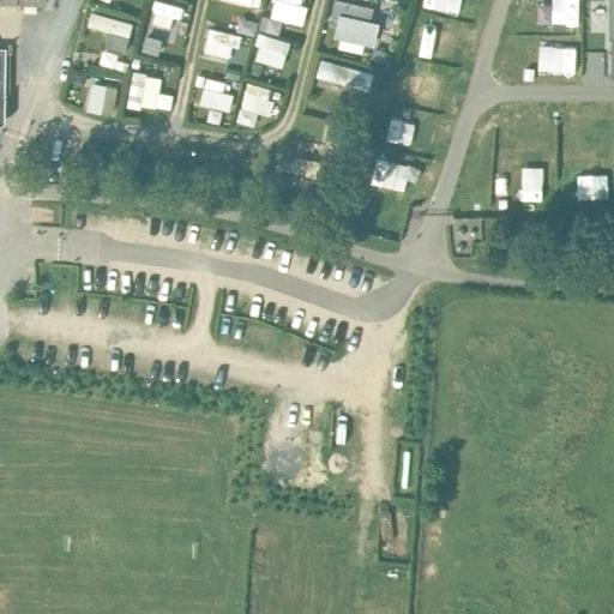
[(179,5),(158,0),(151,0),(143,32),(170,40),(179,5)]
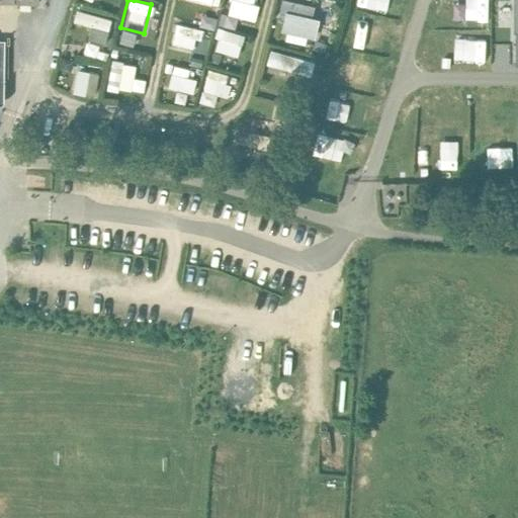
[(189,0),(189,8),(202,9),(202,0),(189,0)]
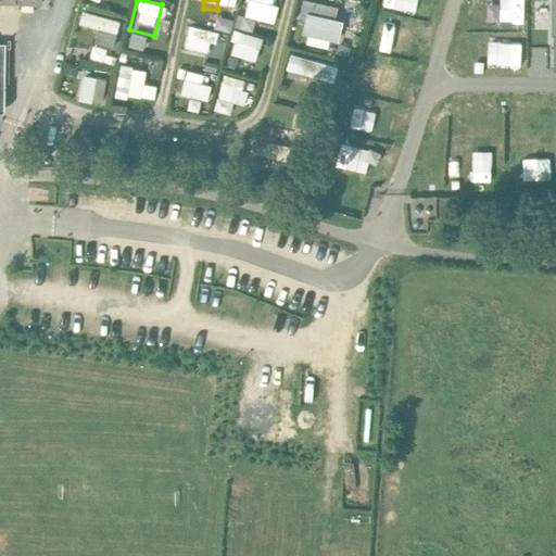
[(245,0),(243,10),(262,15),(266,0),(245,0)]
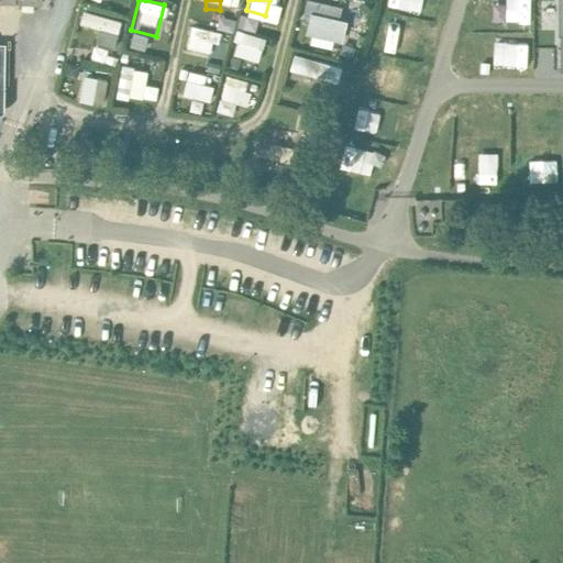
[(317,0),(317,1),(304,0),(302,18),(339,21),(341,0),(317,0)]
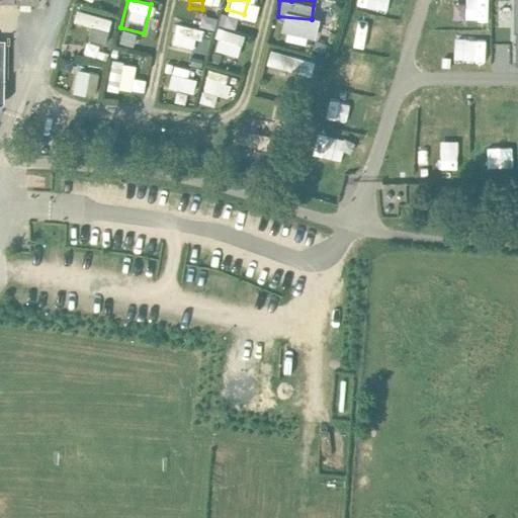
[(84,54),(103,59),(113,16),(78,7),(74,21),(91,25),(84,54)]
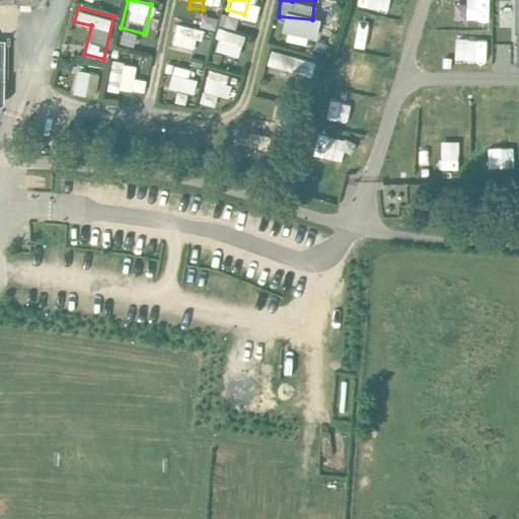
[(347,43),(377,51),(383,27),(353,19),(347,43)]
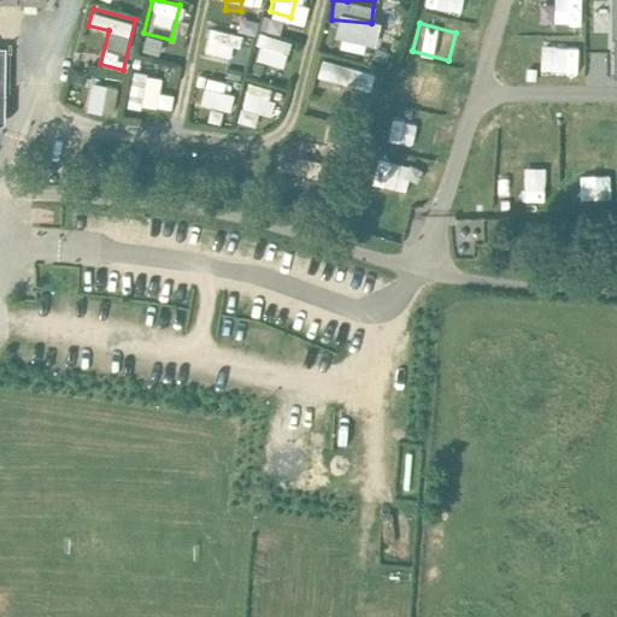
[(211,25),(205,52),(239,60),(245,34),(211,25)]
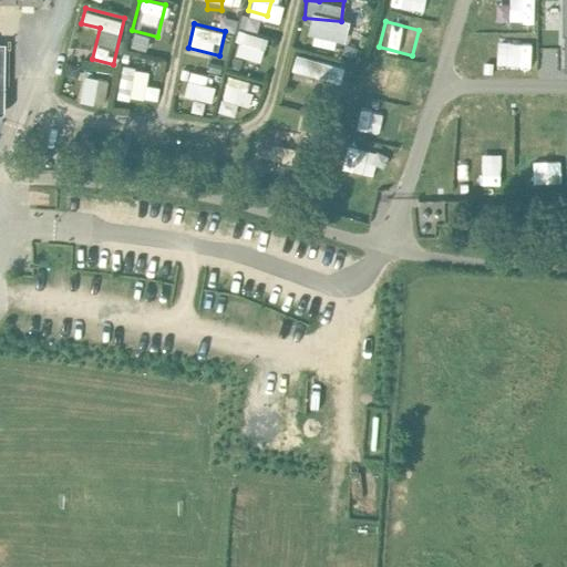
[(261,62),(269,38),(238,28),(234,40),(238,42),(235,53),(261,62)]
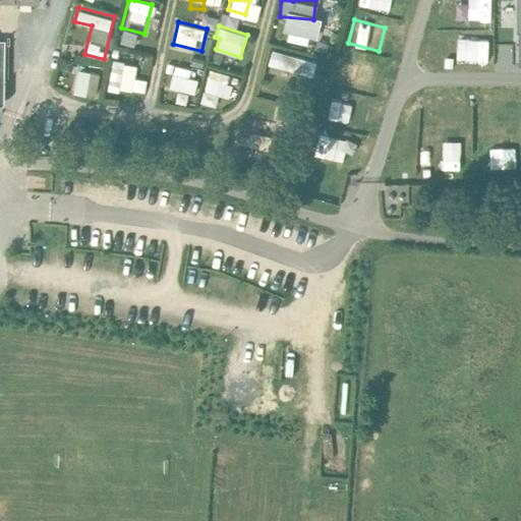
[(304,72),(307,56),(272,50),(269,66),(304,72)]
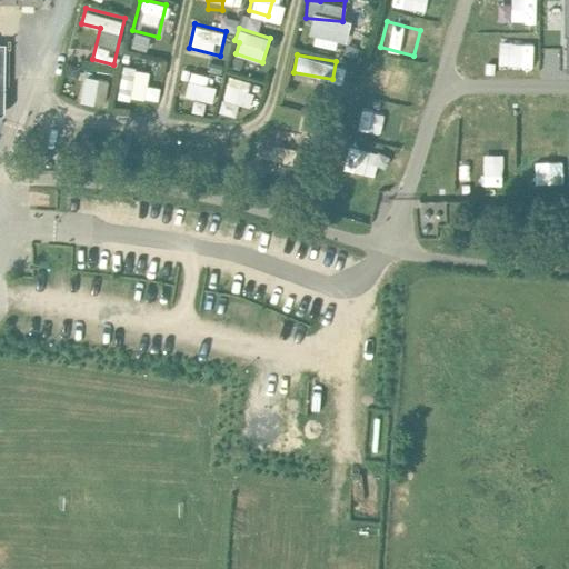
[(145,100),(150,69),(123,65),(118,96),(145,100)]
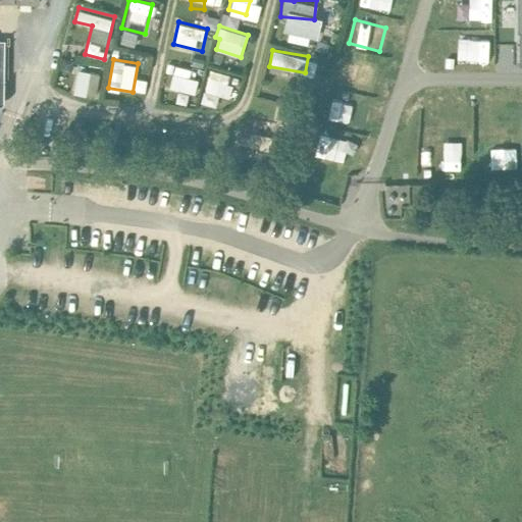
[(368,86),(372,68),(344,62),(341,80),(368,86)]
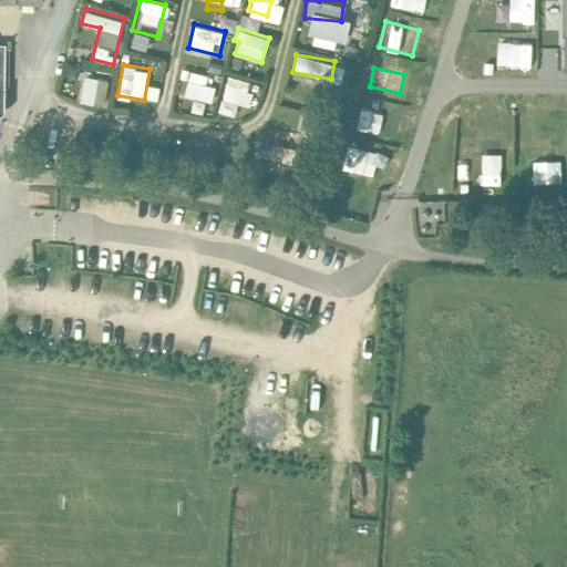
[(186,91),(209,99),(216,78),(193,71),(186,91)]
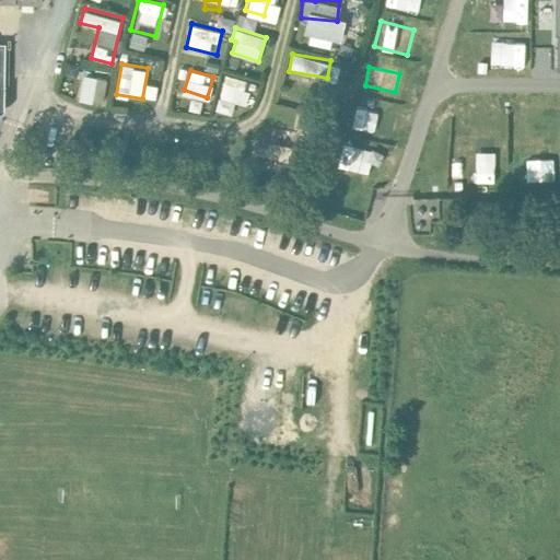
[(102,104),(108,79),(85,73),(79,97),(102,104)]
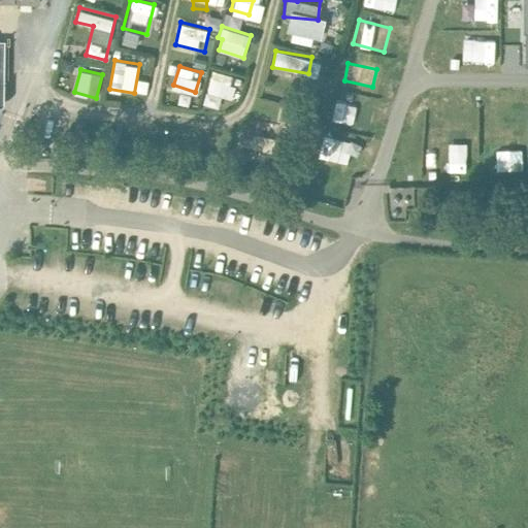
[(212,69),(206,92),(231,98),(236,74),(212,69)]
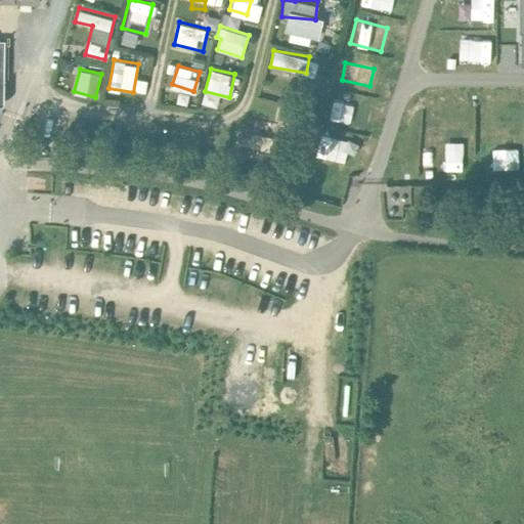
[(356,123),(360,105),(333,99),(329,117),(356,123)]
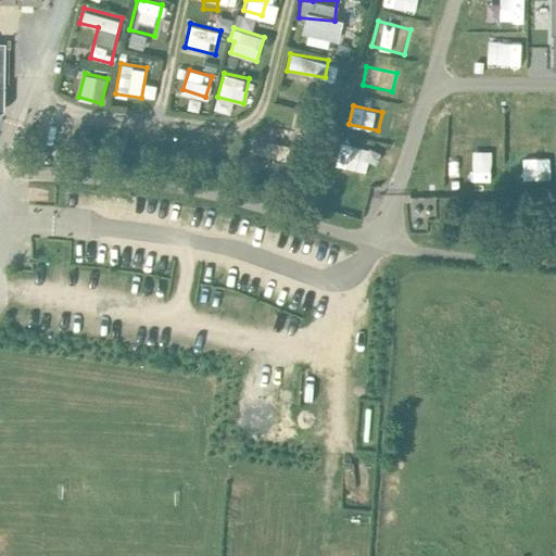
[(364,180),(370,158),(339,149),(333,172),(364,180)]
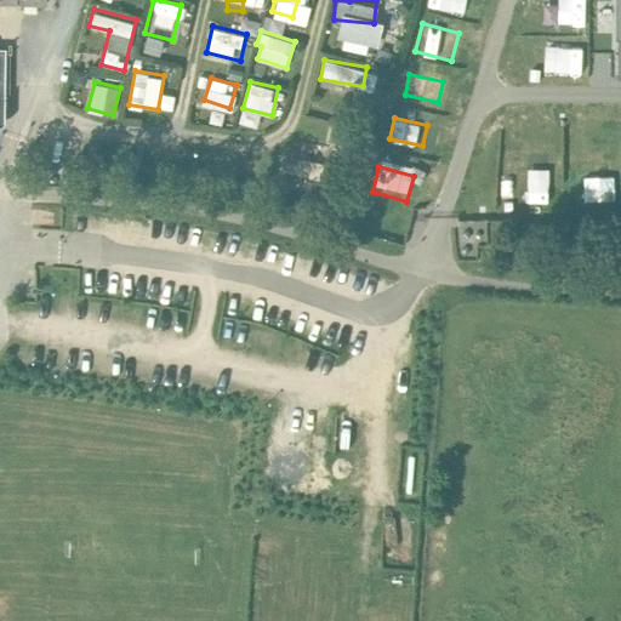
[(580,204),(607,204),(607,175),(580,175),(580,204)]
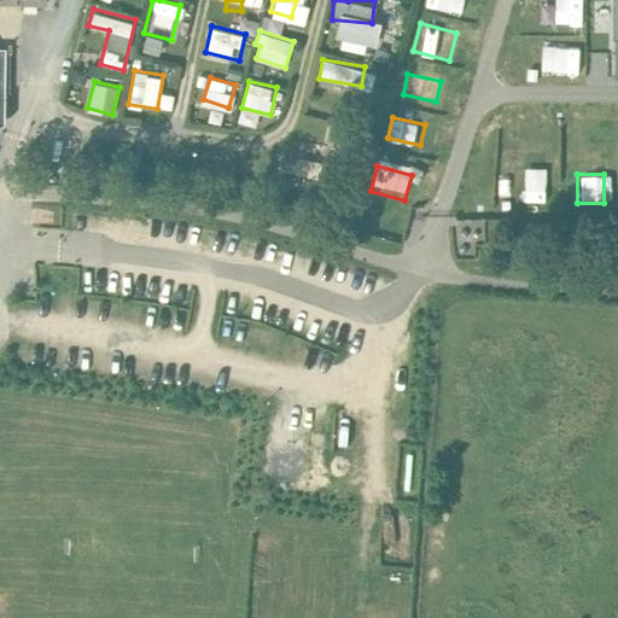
[(489,226),(466,213),(459,227),(481,239),(489,226)]
